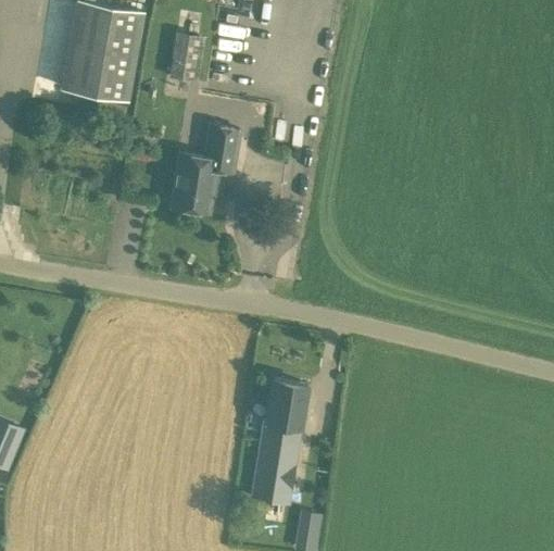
[(145,14),(78,3),(63,91),(130,102),(145,14)]
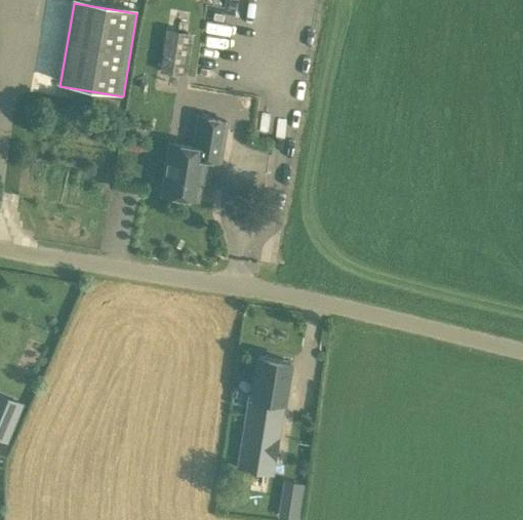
[(189,80),(195,38),(166,34),(160,76),(189,80)]
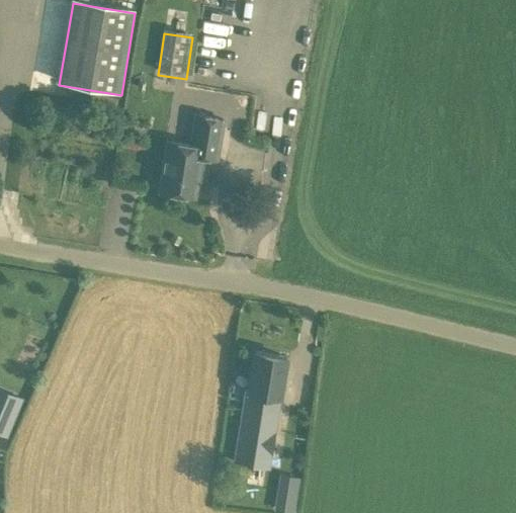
[(201,161),(218,164),(225,123),(196,119),(192,149),(169,146),(161,195),(195,201),(201,161)]
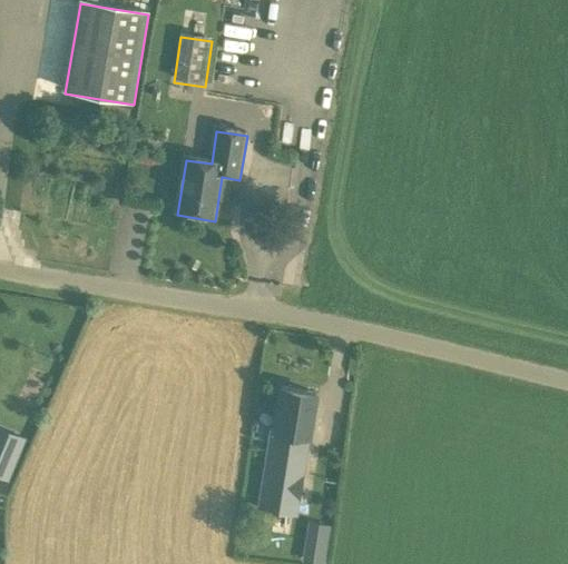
[(282,392),(278,417),(291,419),(287,435),(272,433),(260,512),(299,518),(311,438),(307,438),(310,423),(313,423),(316,397),(282,392)]
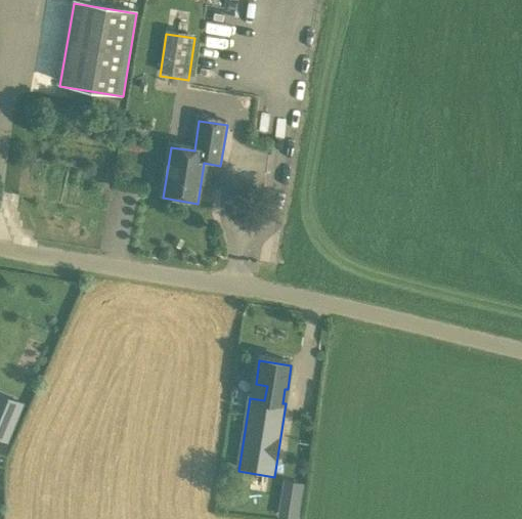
[(24,405),(1,396),(0,398),(0,439),(7,442),(24,405)]
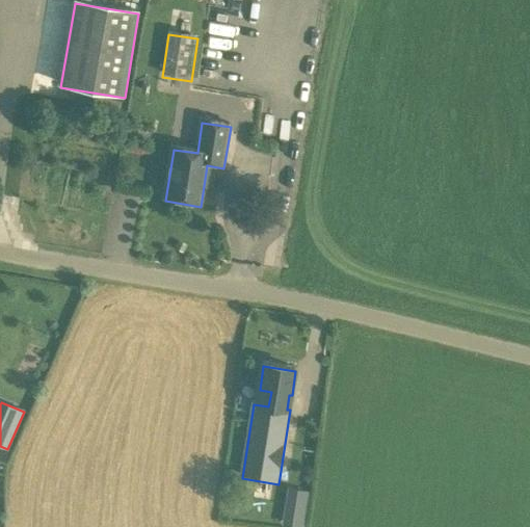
[(310,526),(315,493),(292,489),(286,526),(310,526)]
